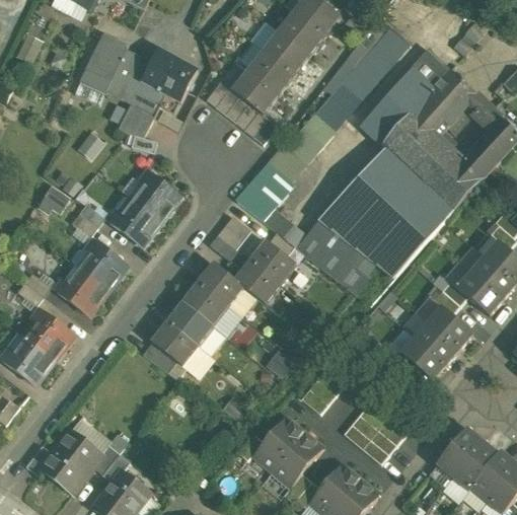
[(53,0),(51,4),(67,12),(72,1),(89,10),(93,0),(53,0)]
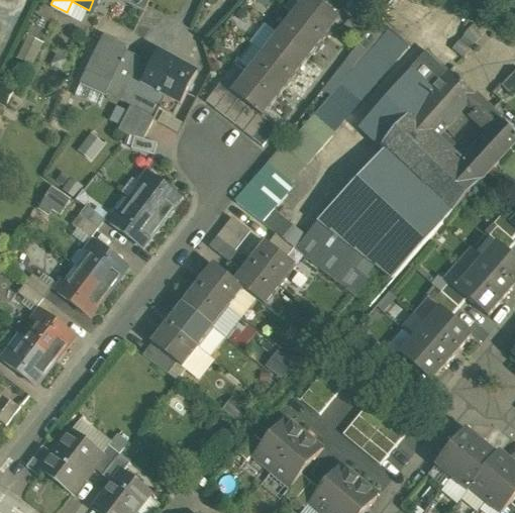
[(127,0),(127,1),(142,8),(145,0),(127,0)]
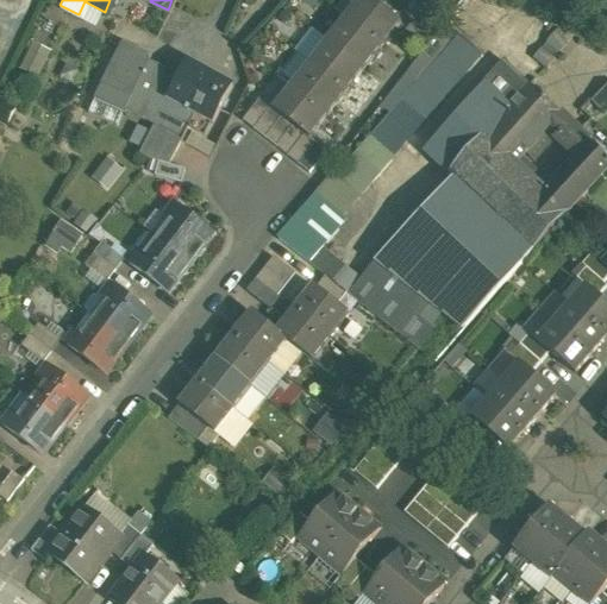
[(398,19),(373,0),(354,0),(343,14),(379,43),(398,19)]
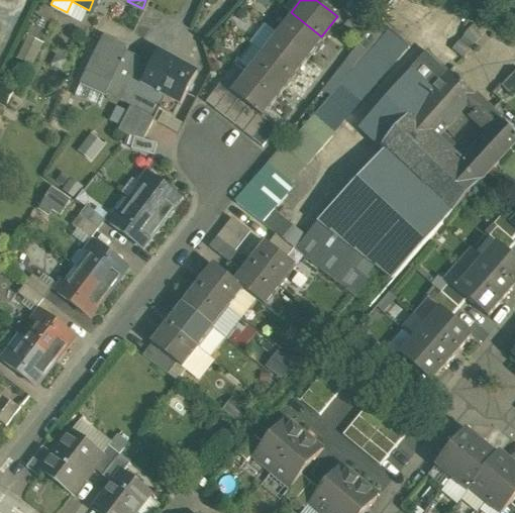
[(321,36),(291,12),(276,31),(306,56),(321,36)]
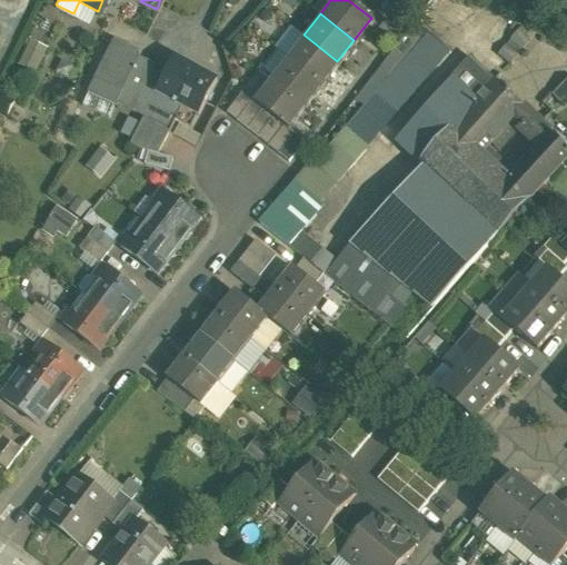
[(394,109),(395,111),(448,50),(427,31),(374,92),(394,109)]
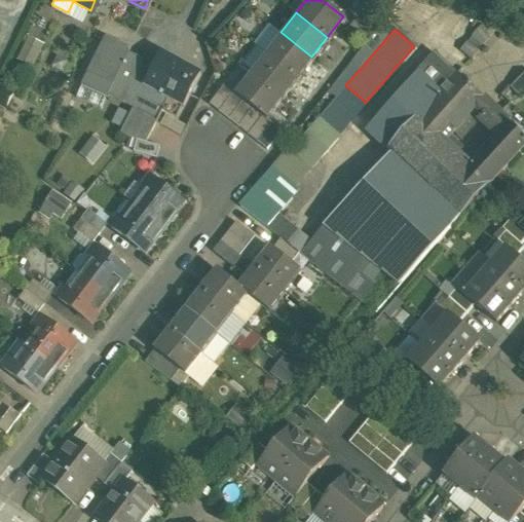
[(311,57),(281,32),(265,51),(296,76),(311,57)]
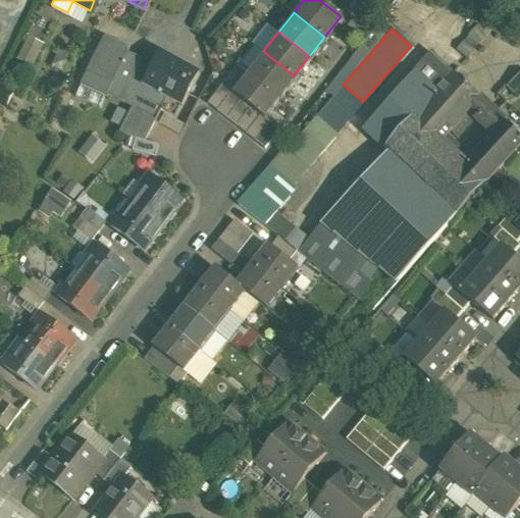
[(34,59),(40,37),(22,33),(17,54),(34,59)]
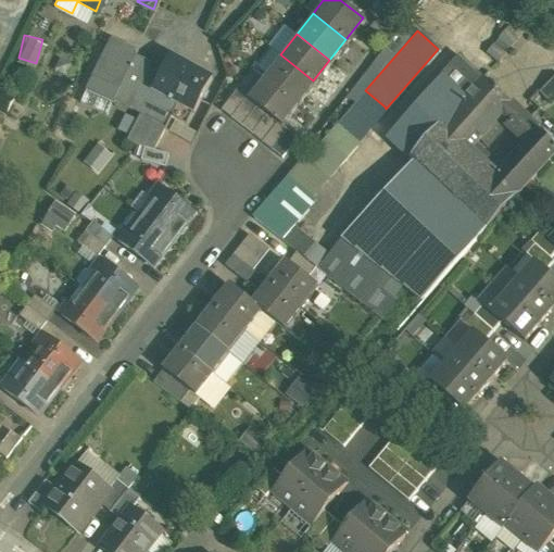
[(148,61),(123,49),(125,44),(110,36),(91,75),(116,87),(111,98),(127,105),(128,104),(139,79),(148,61)]
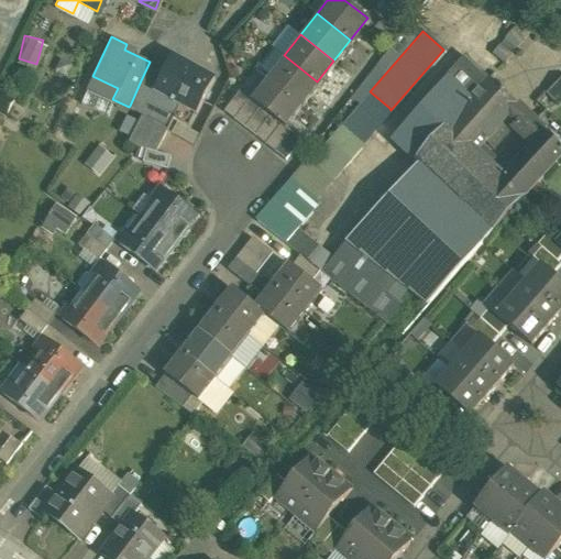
[(153,87),(152,88),(162,95),(169,98),(188,63),(171,53),(153,87)]
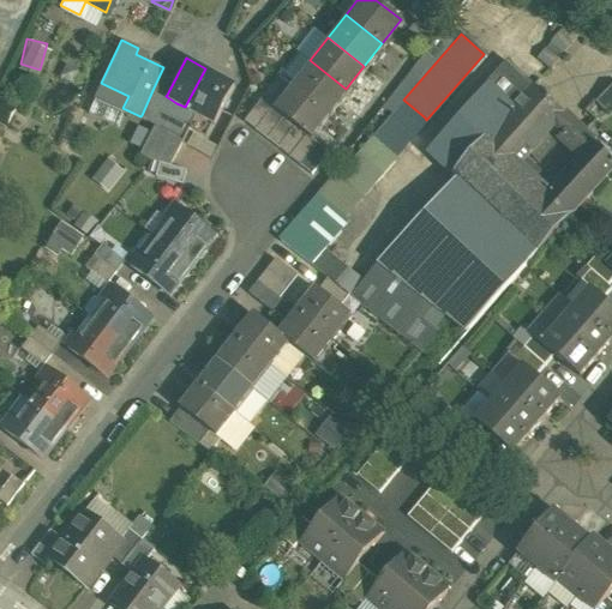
[(486,79),(511,103),(531,83),(505,59),(486,79)]
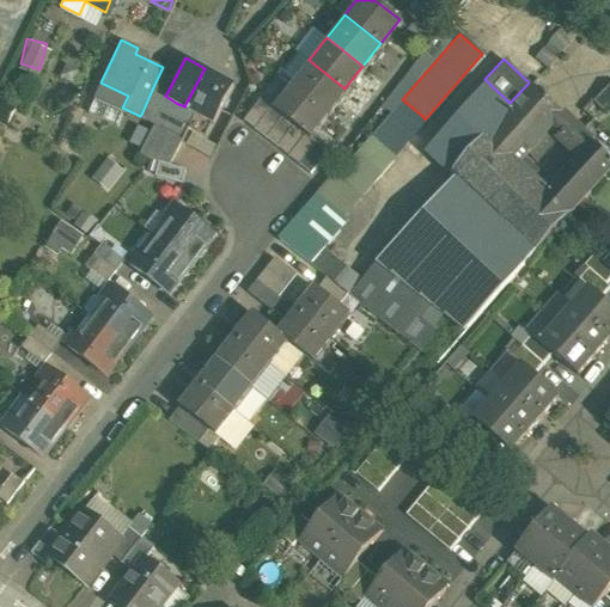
[(345,89),(309,60),(290,84),(327,112),(345,89)]
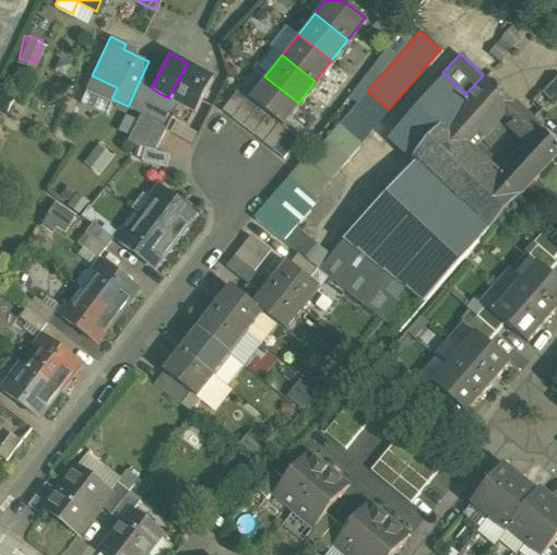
[(187,62),(168,97),(176,102),(177,101),(192,109),(210,75),(187,62)]
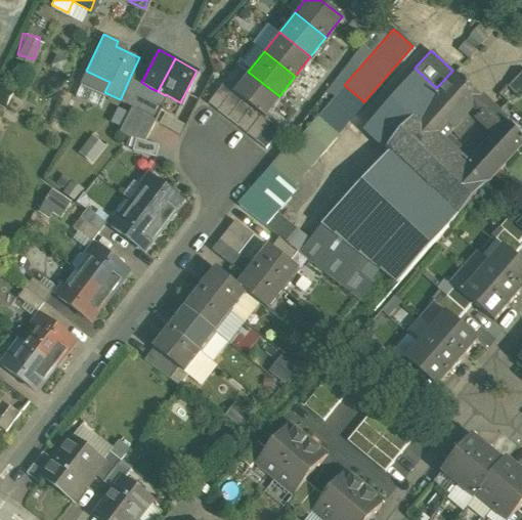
[(415,68),(360,126),(382,146),(412,113),(436,88),(415,68)]
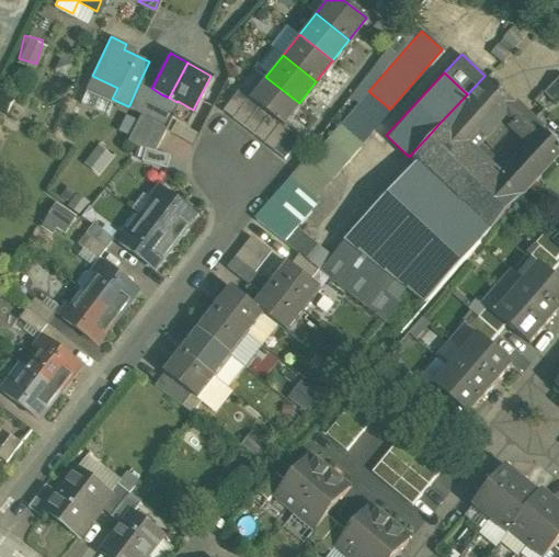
[(547,104),(558,89),(558,78),(552,74),(536,95),(547,104)]
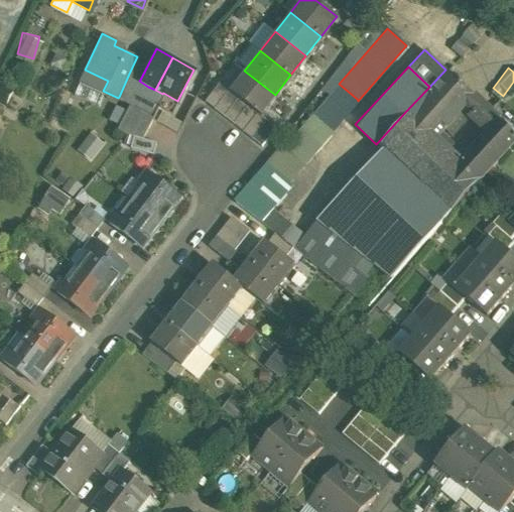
[(429,87),(406,111),(433,136),(473,95),(445,70),(429,87)]
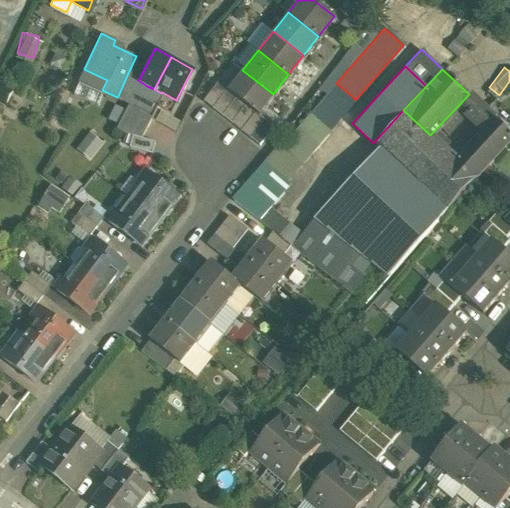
[(273,94),(242,70),(227,89),(234,95),(244,102),(253,110),(258,113),(273,94)]
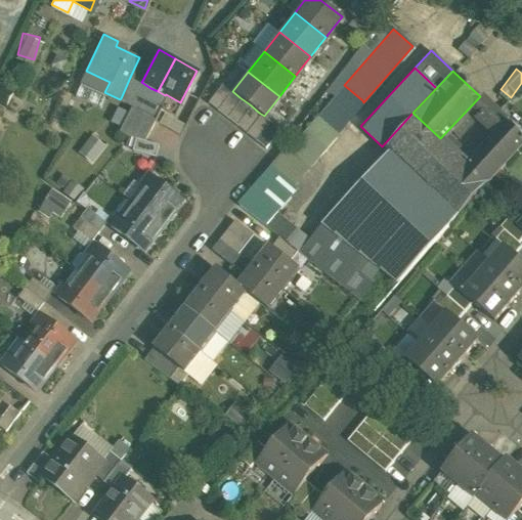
[(131,75),(121,98),(131,103),(141,82),(142,81),(131,75)]
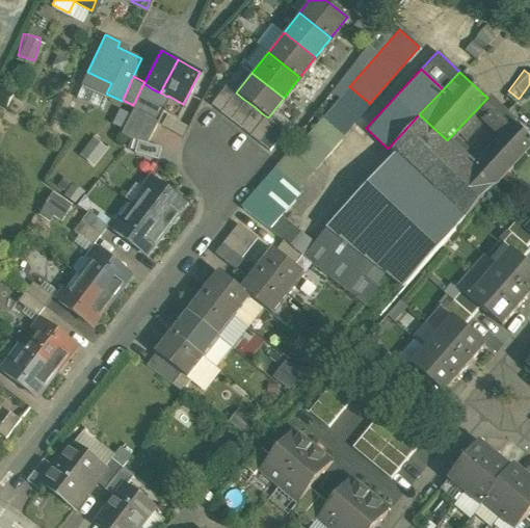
[(143,83),(133,105),(142,109),(153,89),(143,83)]
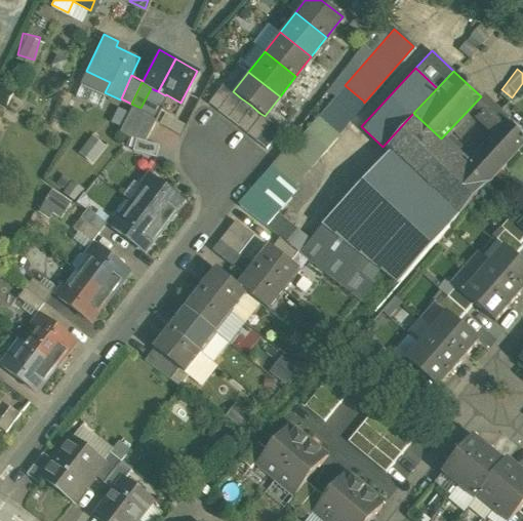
[(231,90),(222,82),(207,101),(216,108),(231,90)]
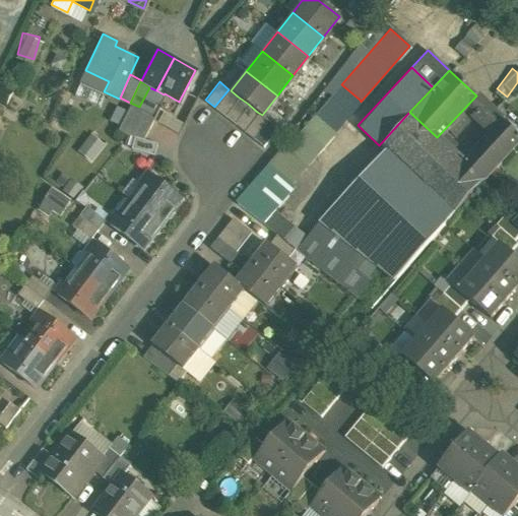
[(341,84),(314,115),(333,131),(360,100),(341,84)]
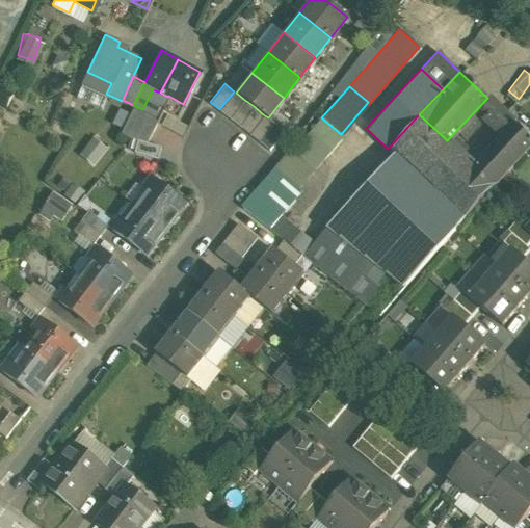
[(160,93),(153,89),(142,109),(149,113),(155,102),(160,93)]
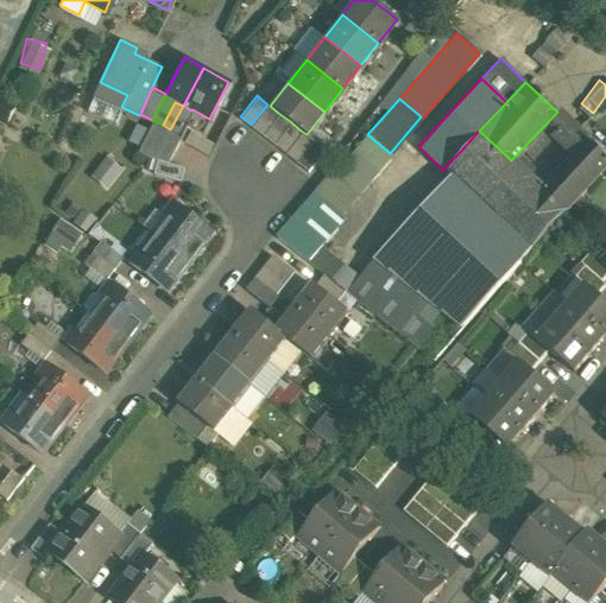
[(267,105),(251,125),(263,133),(278,113),(270,106),(267,105)]
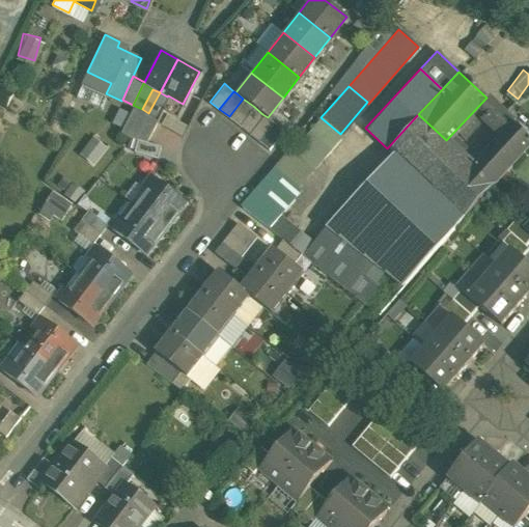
[(167,96),(160,92),(155,102),(162,106),(167,96)]
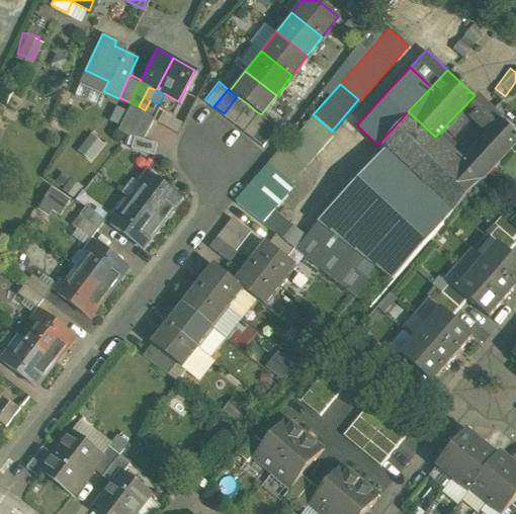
[(247,103),(237,96),(224,113),(233,121),(247,103)]
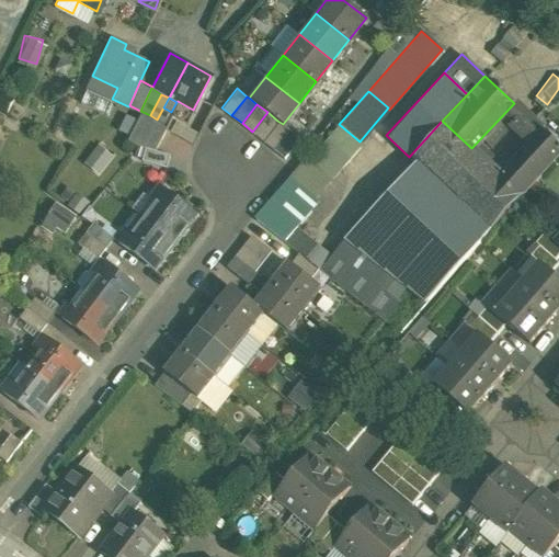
[(171,112),(163,108),(157,120),(166,124),(171,112)]
